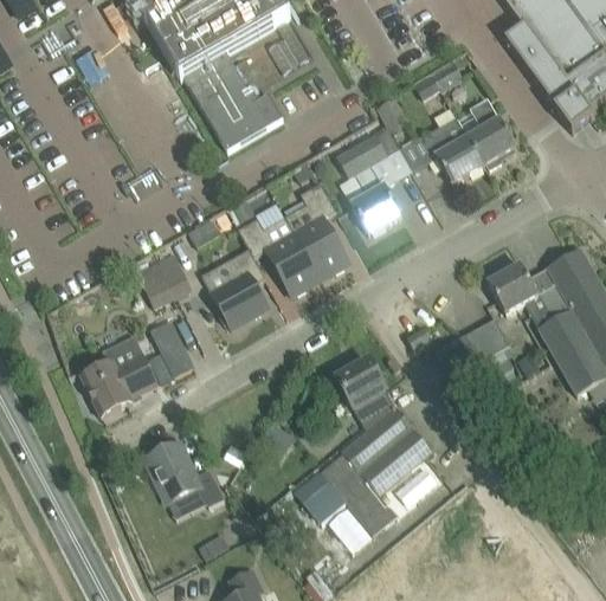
[(291,18),(281,0),(144,0),(136,5),(181,83),(185,81),(229,154),(283,122),(269,98),(268,99),(272,107),(260,112),(227,57),(291,18)]
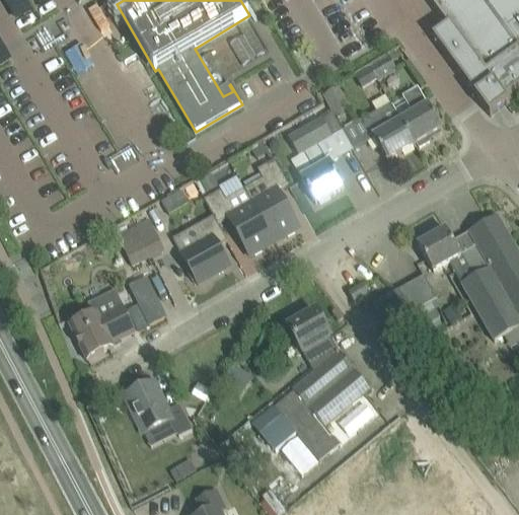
[(475,94),(490,115),(508,101),(505,96),(518,85),(518,0),(431,0),(448,24),(434,34),(476,94),(475,94)]
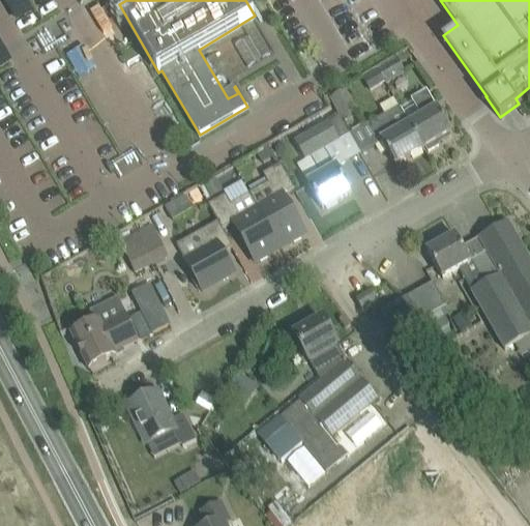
[(378,67),(386,81),(405,69),(398,56),(378,67)]
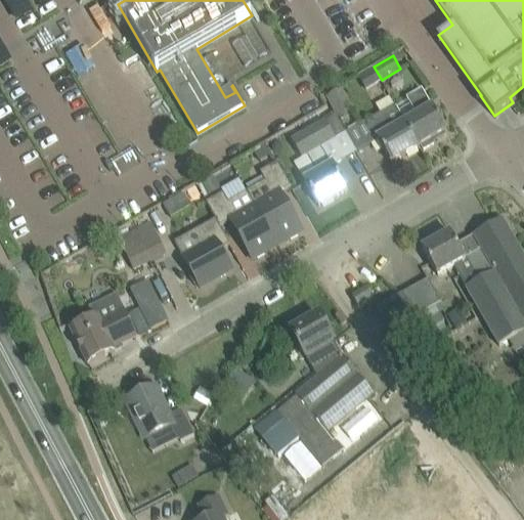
[(338,116),(352,107),(340,87),(325,95),(336,113),(338,116)]
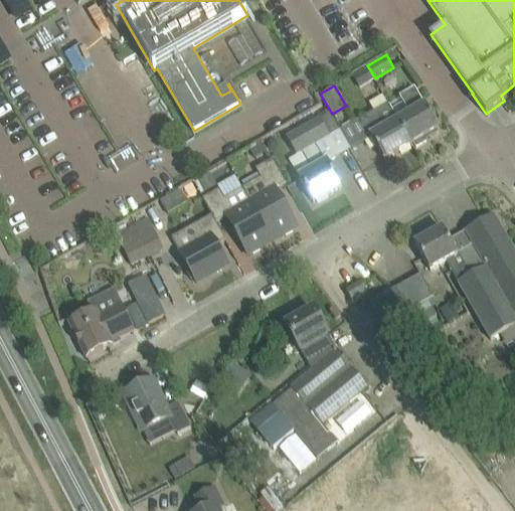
[(414,87),(400,95),(410,112),(398,119),(412,143),(440,127),(424,103),(414,87)]
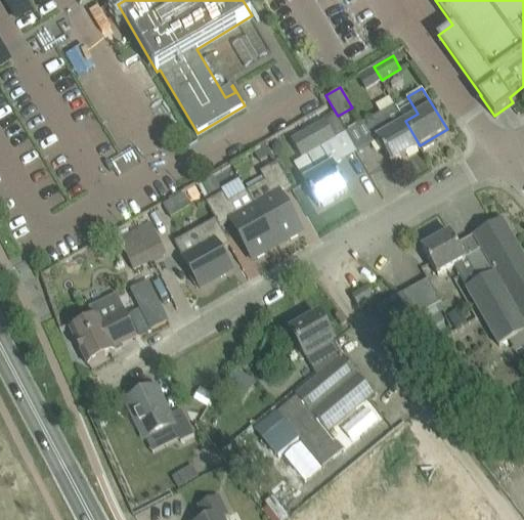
[(392,162),(420,145),(405,121),(395,104),(367,120),(392,162)]
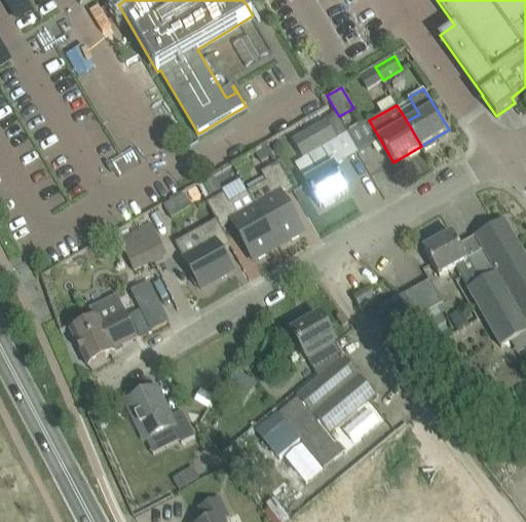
[(339,116),(337,113),(293,139),(303,156),(308,153),(312,161),(299,169),(321,204),(348,188),(334,162),(333,163),(323,145),(347,131),(339,116)]
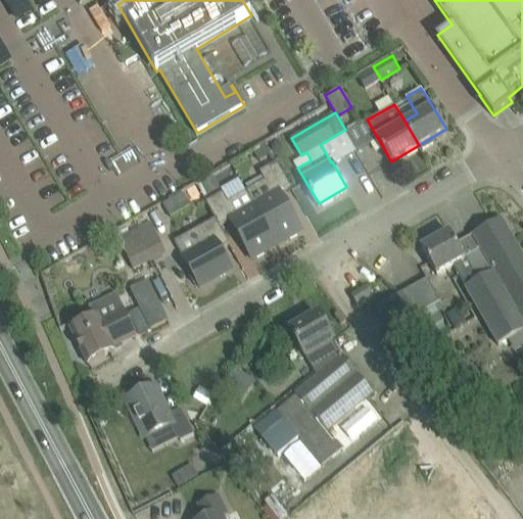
[(270,152),(266,145),(255,150),(259,158),(270,152)]
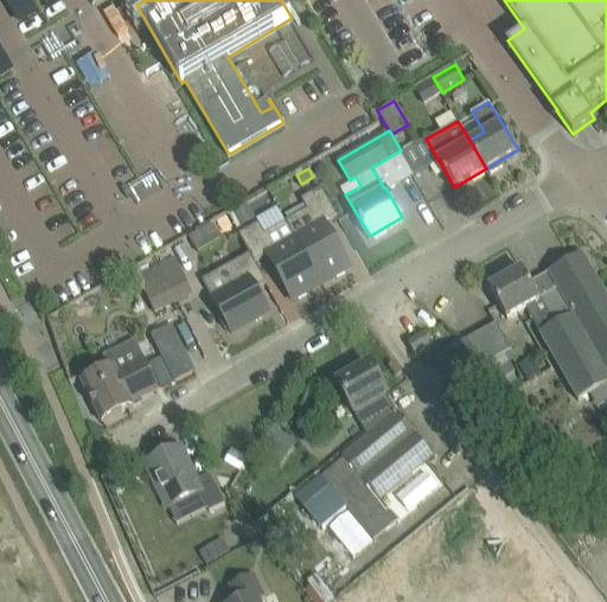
[(288,218),(286,218),(321,281),(334,274),(337,275),(346,269),(346,267),(350,264),(325,221),(337,213),(321,185),(301,197),(302,197),(282,207),(288,218)]
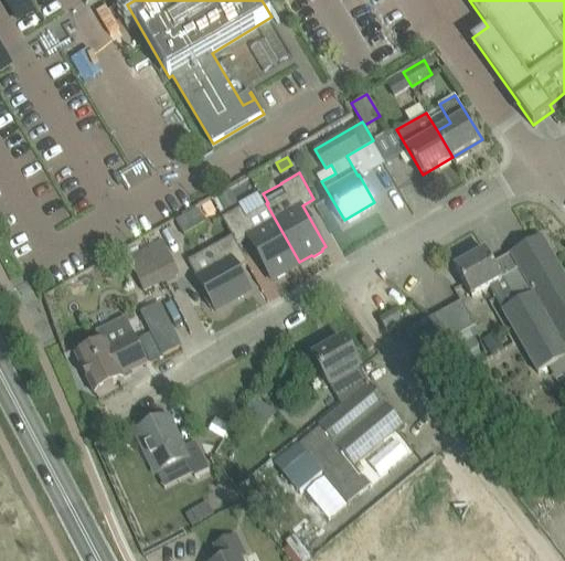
[(236,201),(230,189),(215,196),(222,209),(236,201)]
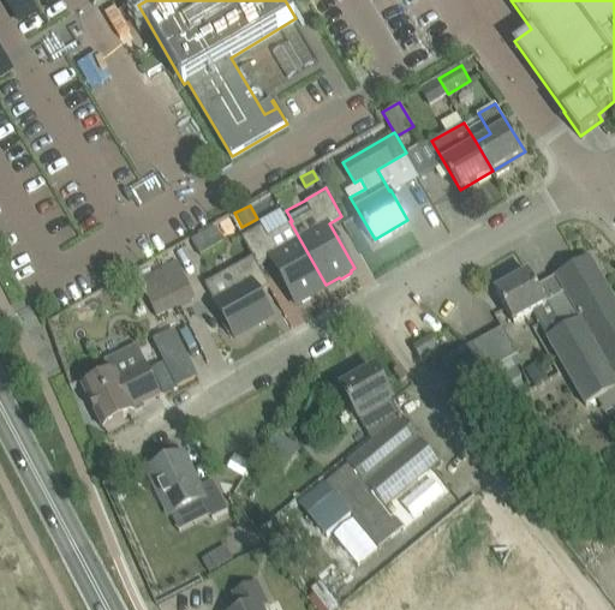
[(261,217),(267,229),(287,219),(281,207),(261,217)]
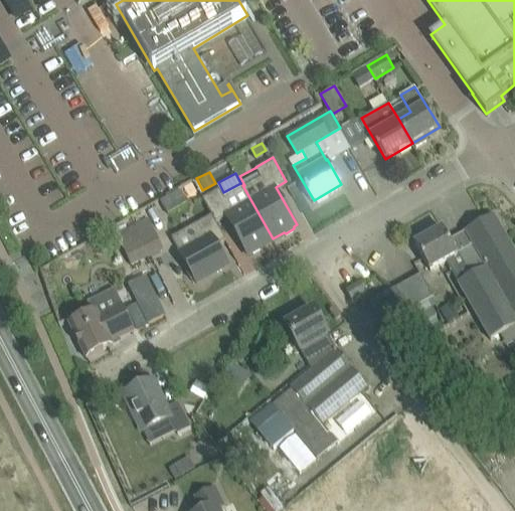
[(202,196),(211,213),(212,213),(216,220),(226,214),(247,252),(250,250),(252,251),(261,247),(261,244),(273,238),(242,185),(224,196),(219,187),(202,196)]
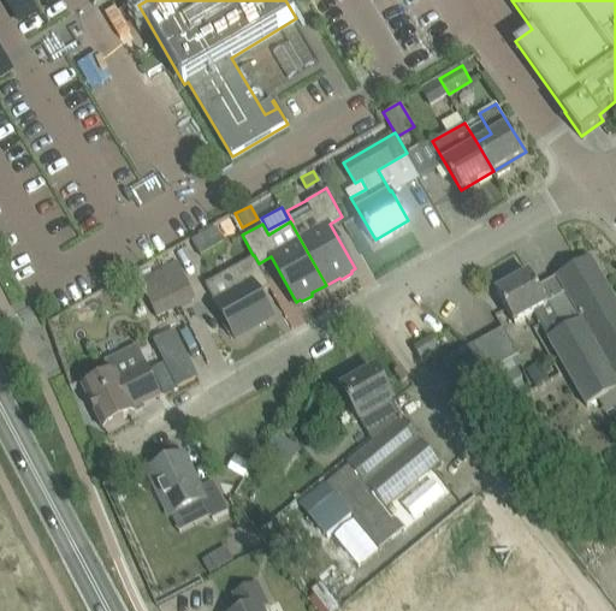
[(253,255),(224,272),(207,282),(217,300),(215,301),(225,318),(224,322),(229,331),(234,332),(236,336),(273,315),(259,291),(270,285),(259,264),(254,255),(253,255)]
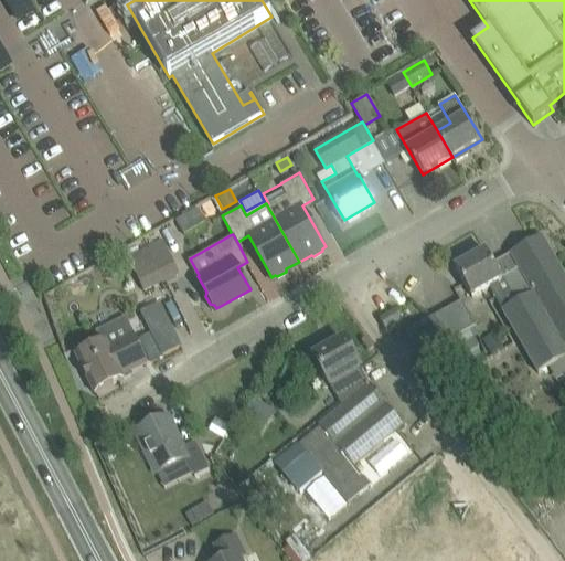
[(493,262),(486,249),(456,266),(472,295),(490,285),(503,308),(503,309),(539,371),(564,356),(564,275),(542,234),(511,252),(493,262)]
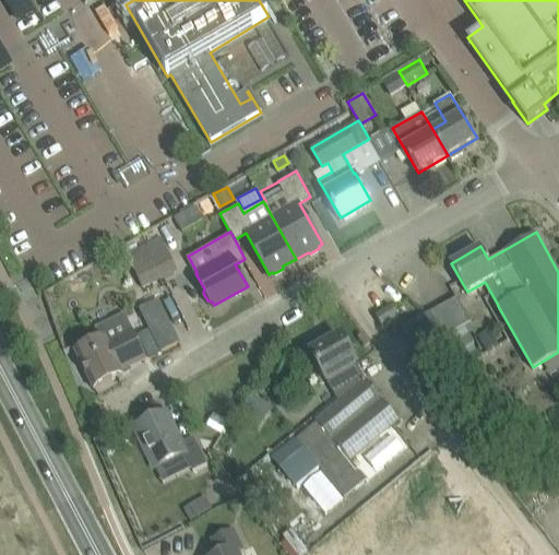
[(161,235),(144,243),(162,276),(177,269),(161,235)]
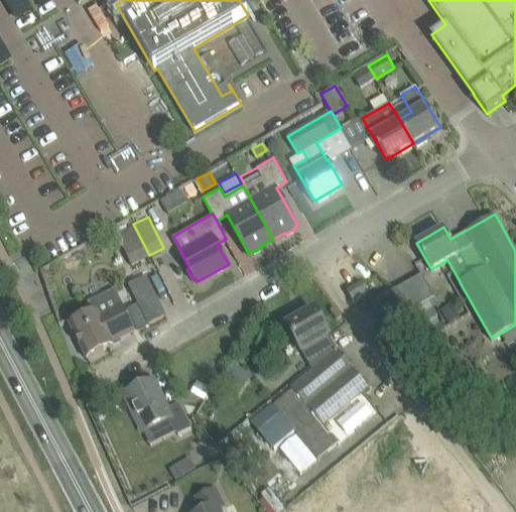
[(131,263),(149,255),(133,224),(116,232),(131,263)]
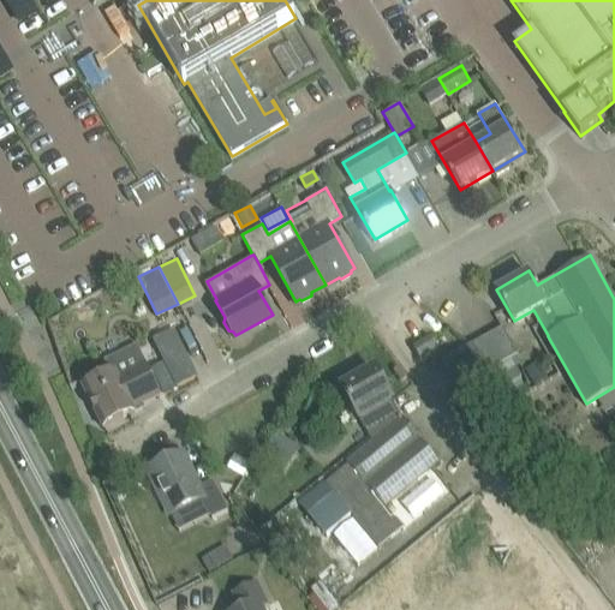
[(512,356),(518,352),(503,326),(473,342),(489,369),(494,366),(512,356)]
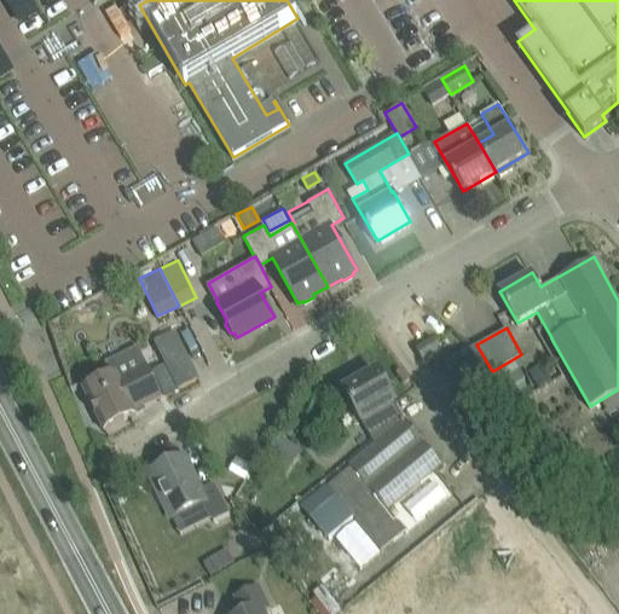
[(197,376),(175,332),(157,341),(168,364),(155,371),(165,392),(197,376)]
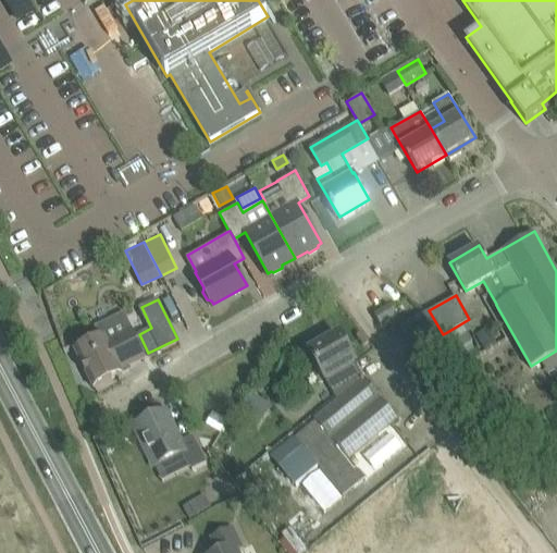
[(391,303),(378,311),(374,314),(381,323),(397,312),(391,303)]
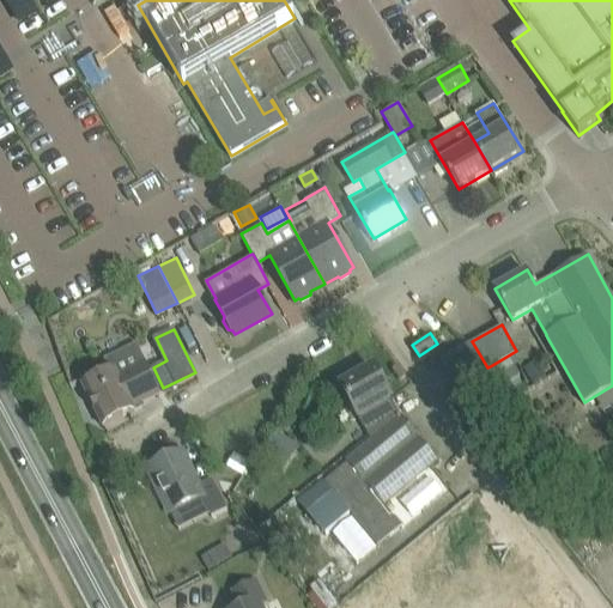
[(107,358),(113,369),(83,383),(102,424),(134,407),(133,403),(159,390),(135,344),(107,358)]
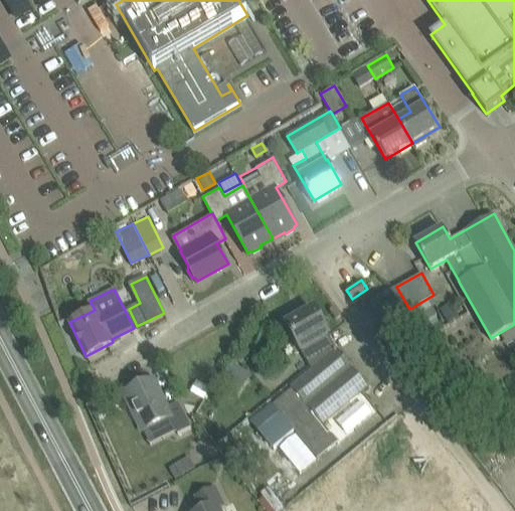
[(458,314),(452,302),(441,308),(447,320),(458,314)]
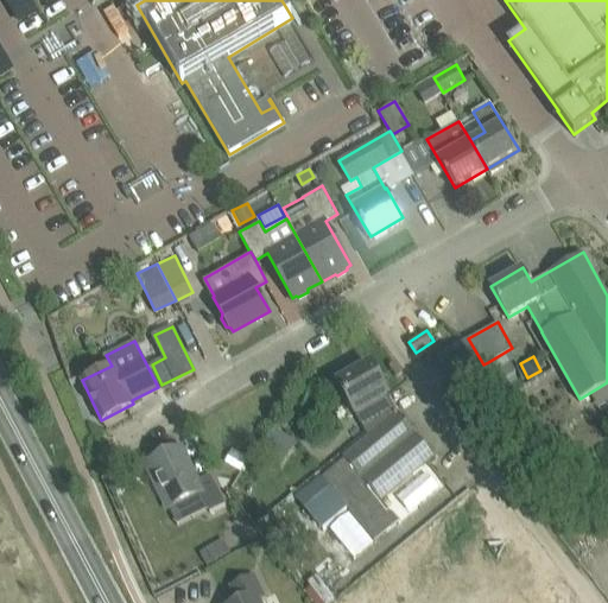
[(337,382),(368,436),(321,475),(374,540),(398,520),(380,497),(434,452),(416,431),(413,435),(406,426),(410,424),(398,410),(397,411),(387,394),(387,393),(371,363),(337,382)]
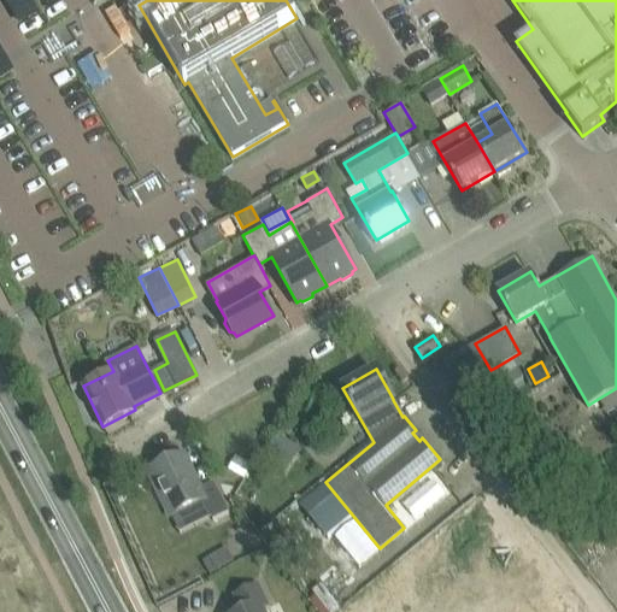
[(277,471),(294,442),(277,433),(260,460),(277,471)]
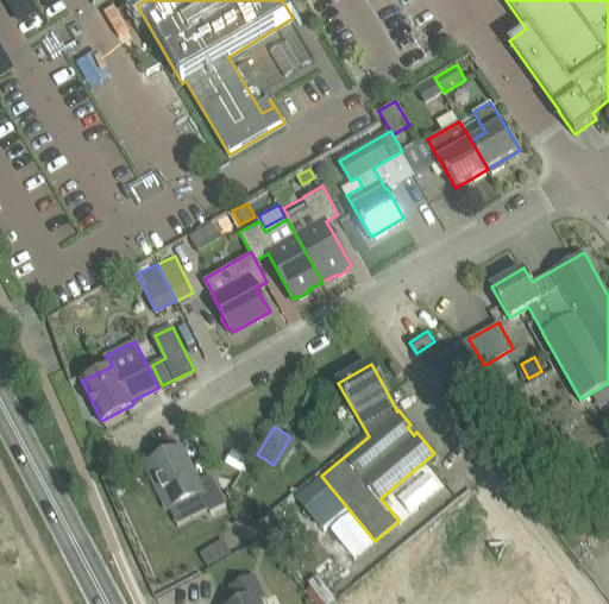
[(148,463),(154,473),(155,478),(154,482),(158,490),(162,491),(169,507),(201,491),(211,510),(225,503),(211,473),(196,480),(180,447),(148,463)]
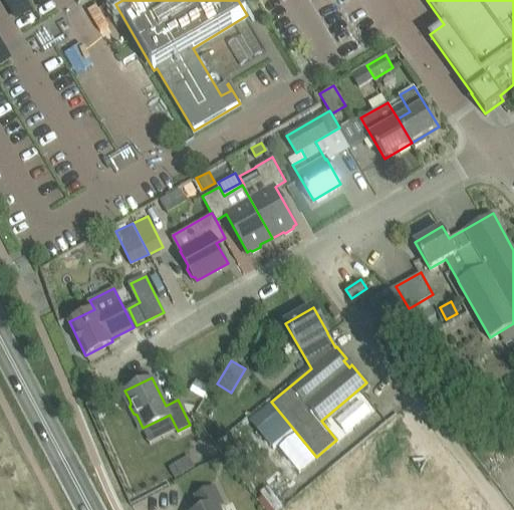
[(209,385),(199,379),(193,392),(202,397),(209,385)]
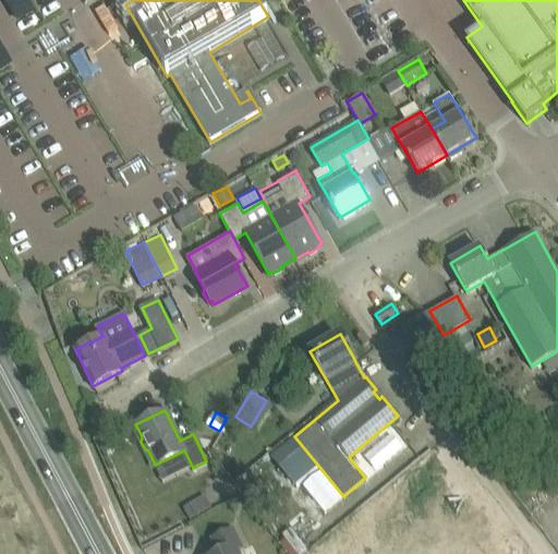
[(232,440),(239,428),(230,422),(223,434),(232,440)]
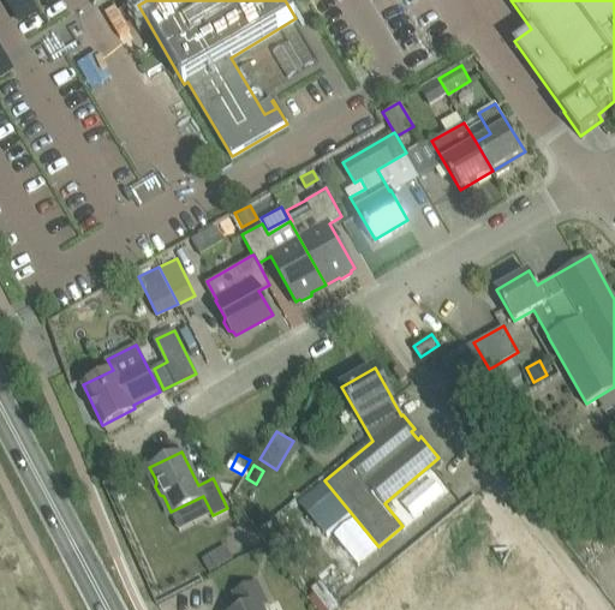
[(493,609),(435,609),(445,603),(446,605),(467,588),(466,586),(495,564),(469,530),(363,609),(548,609),(529,585),(507,603),(505,600),(493,609)]
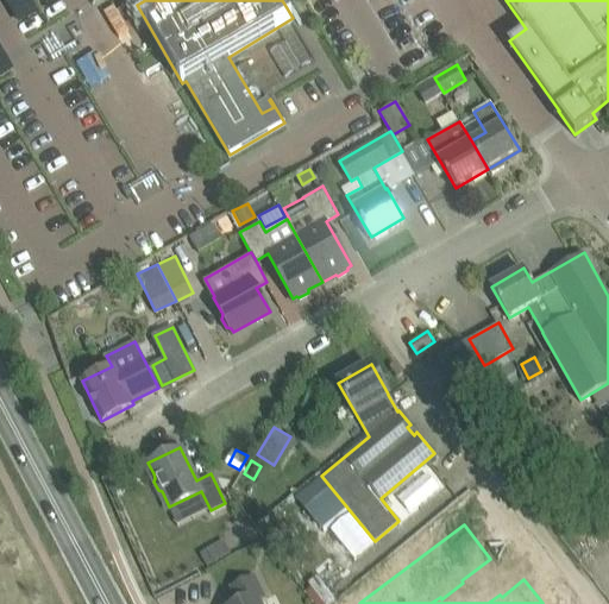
[(212,545),(219,557),(230,551),(223,539),(212,545)]
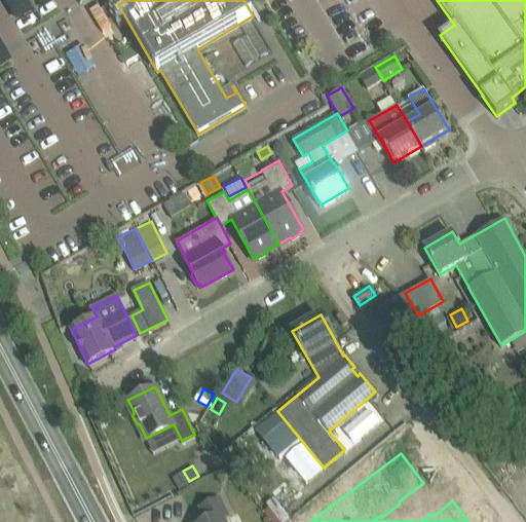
[(197,521),(225,521),(223,517),(229,514),(220,495),(199,506),(205,518),(197,521)]
